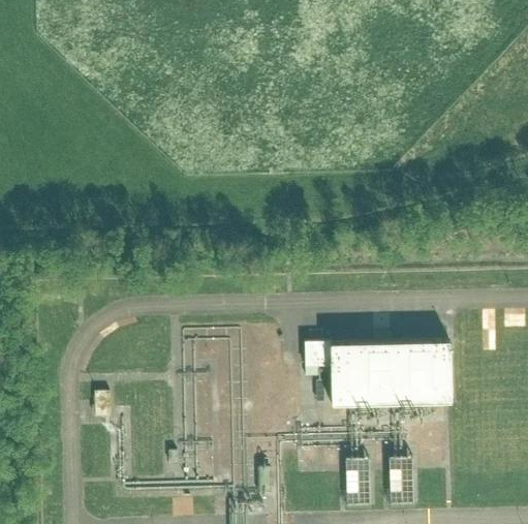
[(318,377),(318,369),(330,368),(331,406),(451,404),(449,343),(333,345),(332,343),(305,343),(305,377),(318,377)]
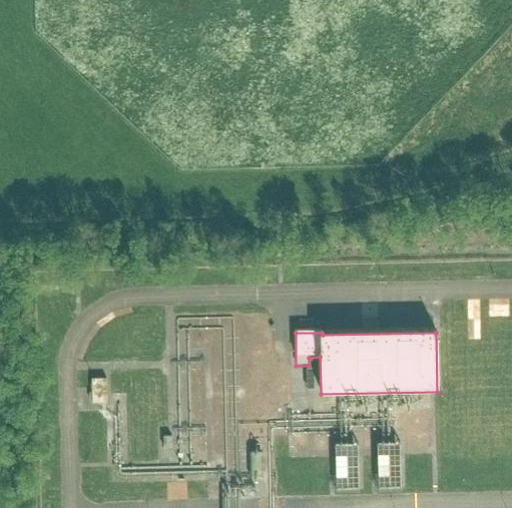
[(107,382),(92,382),(92,406),(108,407),(107,382)]
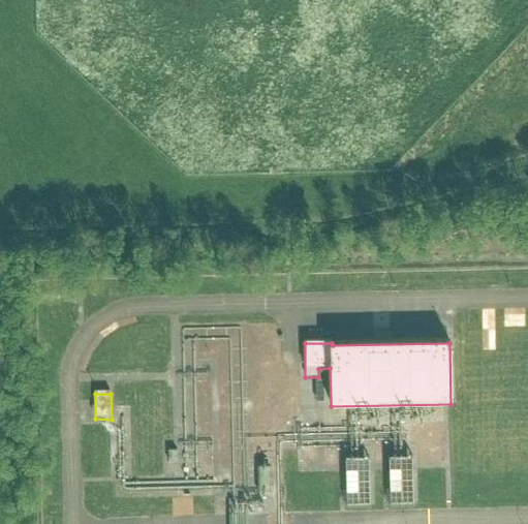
[(168,452),(169,464),(178,464),(178,452),(168,452)]
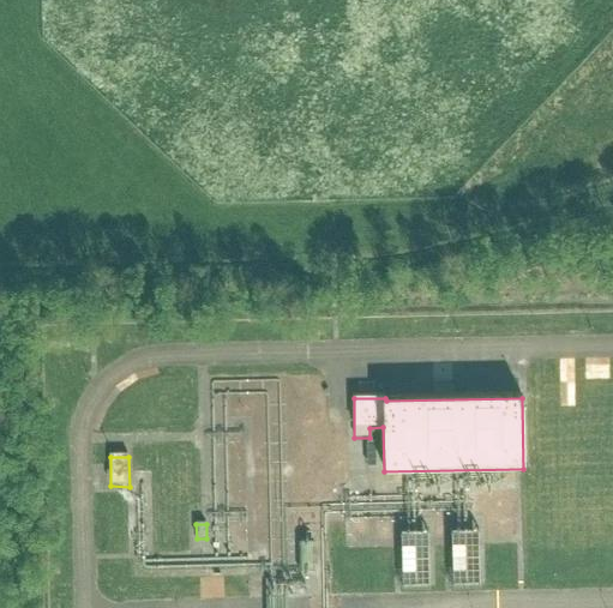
[(479,534),(451,534),(452,585),(480,585),(479,534)]
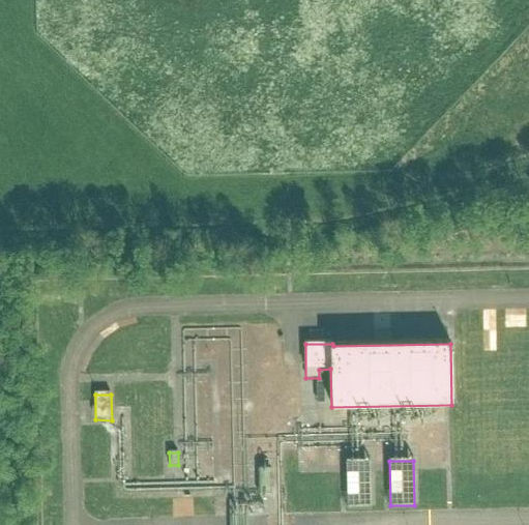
[(370,462),(347,462),(347,507),(371,506),(370,462)]
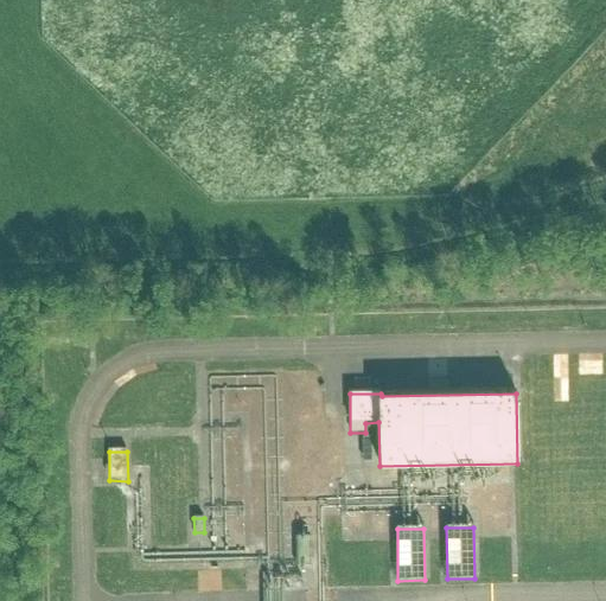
All buildings are outlined.
